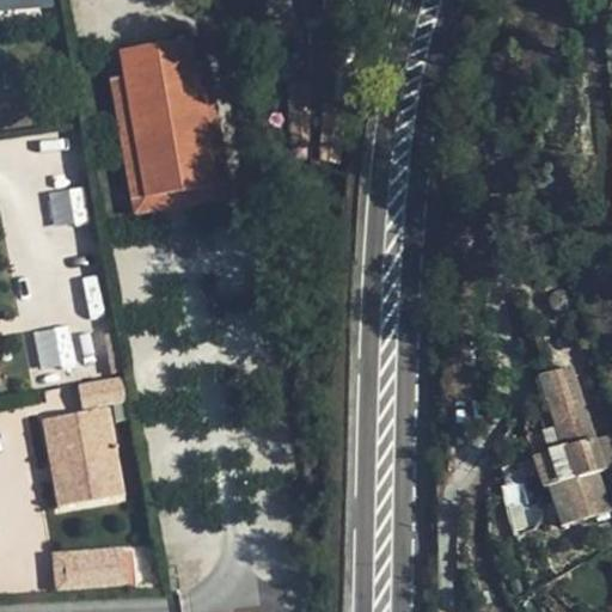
[(194,65),(189,41),(120,53),(124,78),(145,200),(214,188),(194,65)]
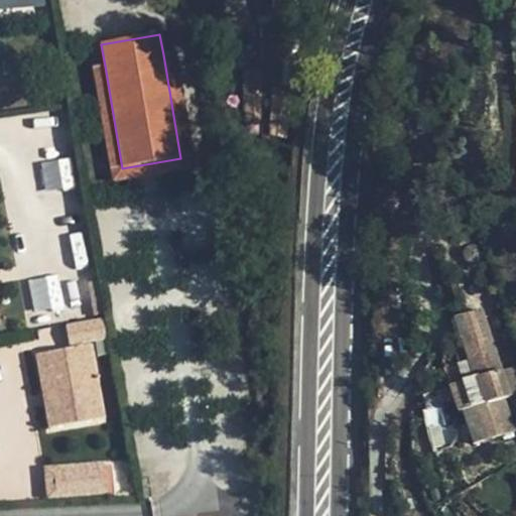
[(175,53),(163,54),(180,158),(192,156),(175,53)]
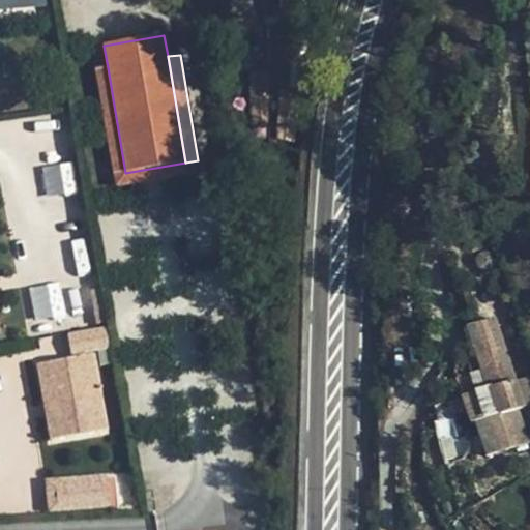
[(113,175),(125,173),(108,67),(94,69),(113,175)]
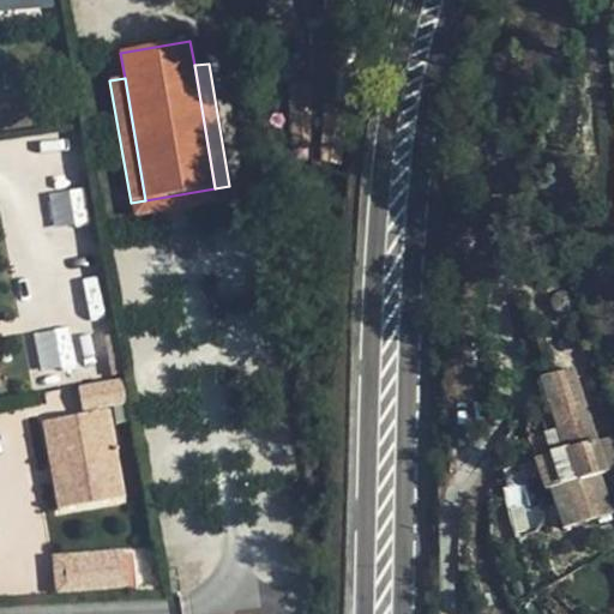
[(215,188),(145,200),(131,203),(132,218),(233,200),(229,186),(215,188)]
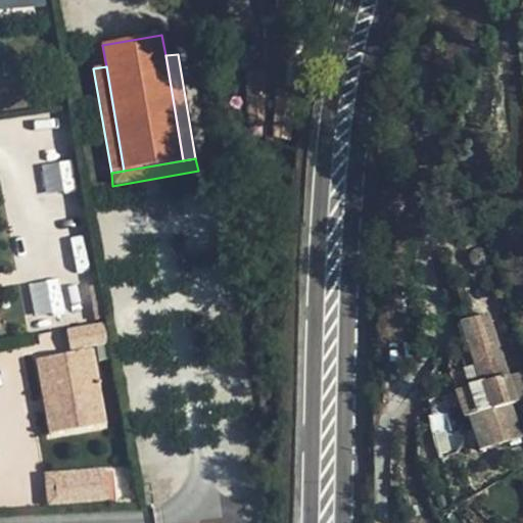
[(487,243),(478,216),(456,224),(465,250),(487,243)]
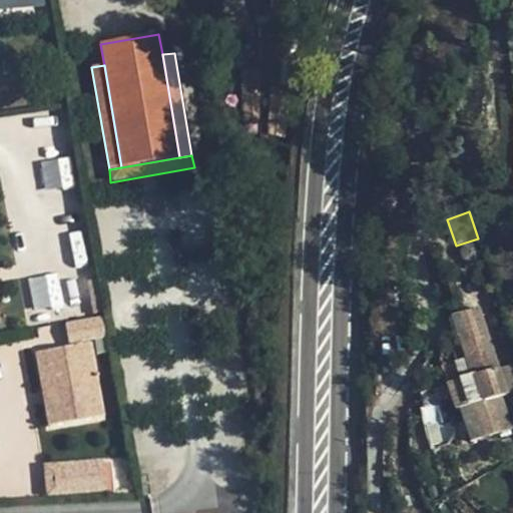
[(58,275),(28,278),(31,309),(61,306),(58,275)]
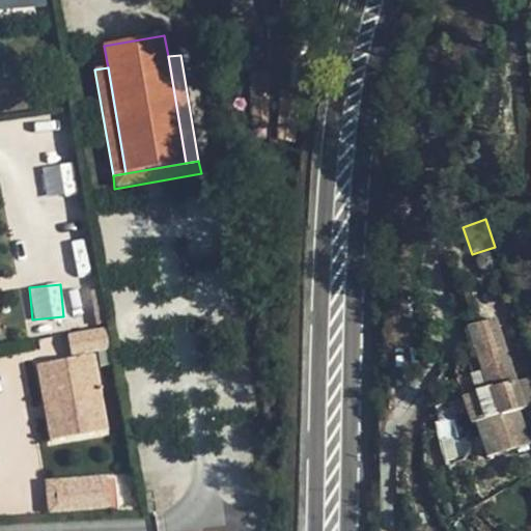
[(525,410),(496,319),(468,328),(477,356),(488,392),(476,395),(464,399),(472,425),(477,424),(488,459),(529,446),(519,412),(525,410)]
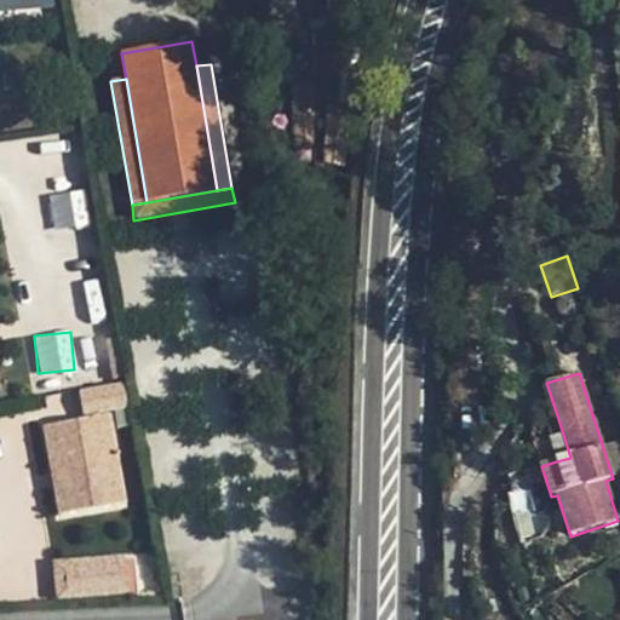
[(543,419),(556,461),(570,458),(557,415),(543,419)]
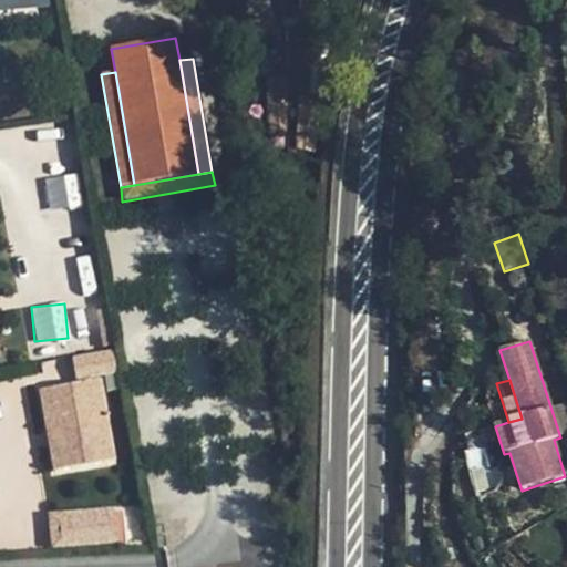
[(114,462),(99,382),(61,389),(72,443),(54,446),(59,473),(114,462)]
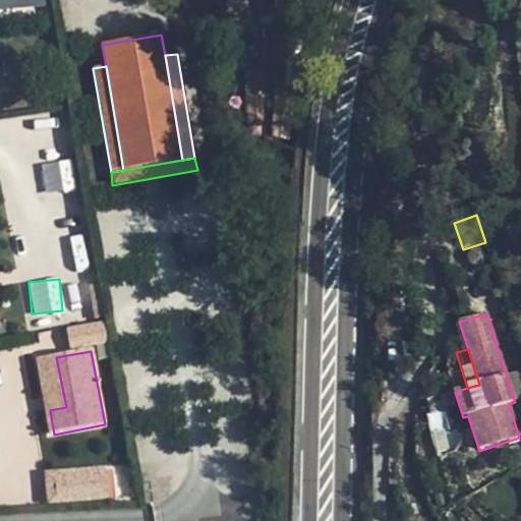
[(66,407),(56,357),(41,360),(50,410),(66,407)]
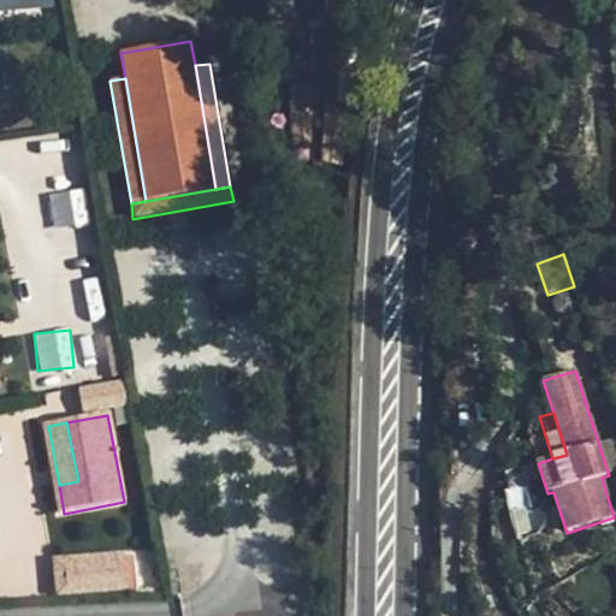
[(132,549),(52,555),(54,596),(136,588),(132,549)]
